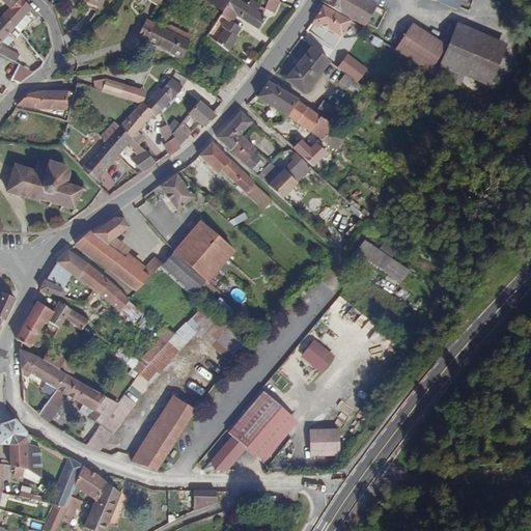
[(21,24),(34,7),(27,0),(19,0),(14,7),(8,14),(21,24)]
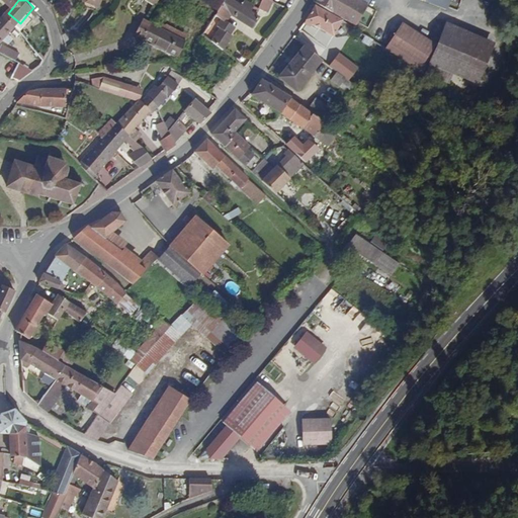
[(249,10),(252,5),(244,0),(240,0),(239,3),(233,0),(222,0),(214,14),(225,21),(230,13),(251,27),(258,16),(249,10)]
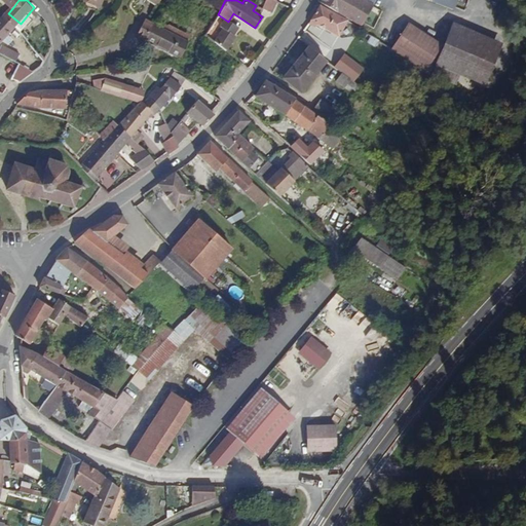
[(271,9),(275,0),(263,0),(262,3),(271,9)]
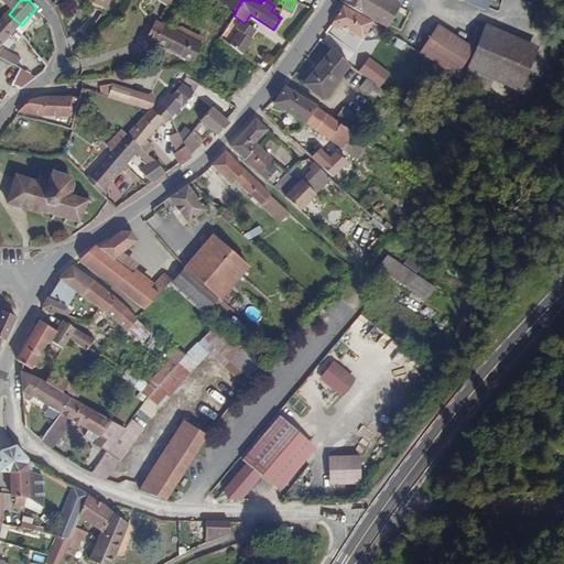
[(344,0),(388,26),(401,0),(344,0)]
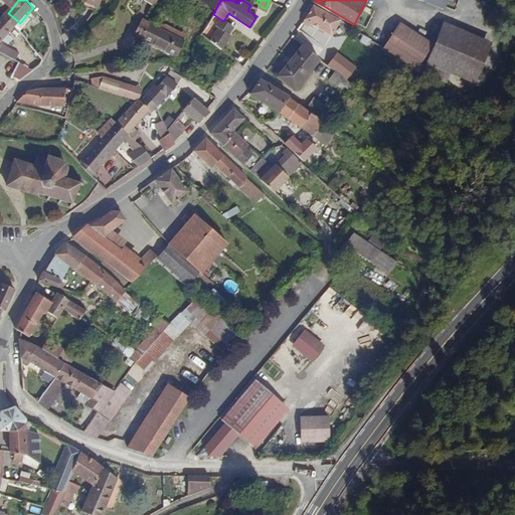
[(349,26),(312,2),(305,16),(312,20),(331,33),(335,27),(344,33),(349,26)]
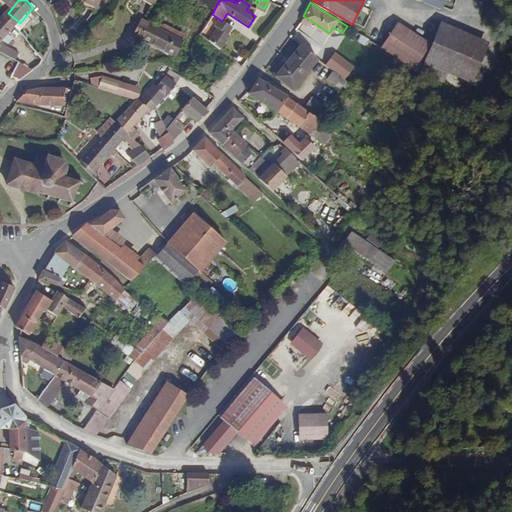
[(0,41),(2,44),(20,23),(8,13),(0,22),(0,41)]
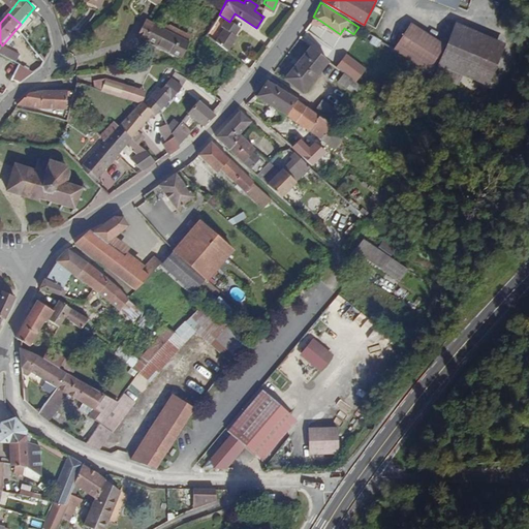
[(232,39),(239,29),(229,22),(219,14),(214,23),(220,27),(217,33),(219,35),(215,42),(227,52),(235,40),(232,39)]
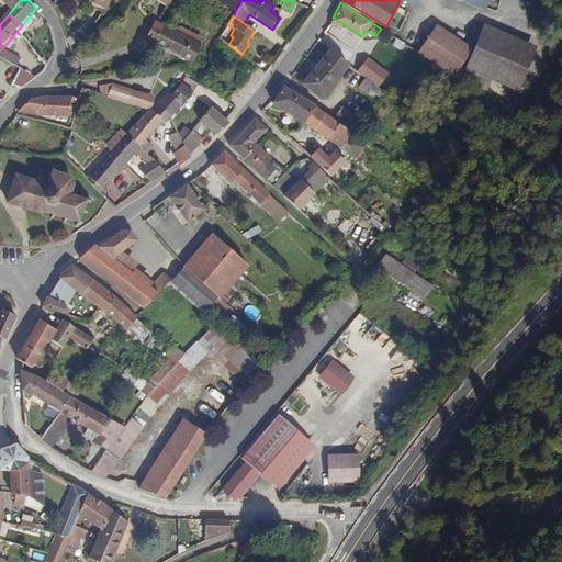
[(157,45),(168,25),(158,20),(147,40),(157,45)]
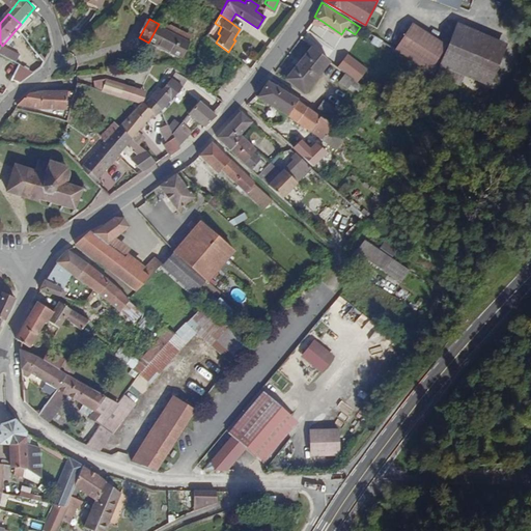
[(183,60),(192,42),(191,42),(179,35),(183,29),(168,22),(166,27),(159,24),(148,43),(183,60)]
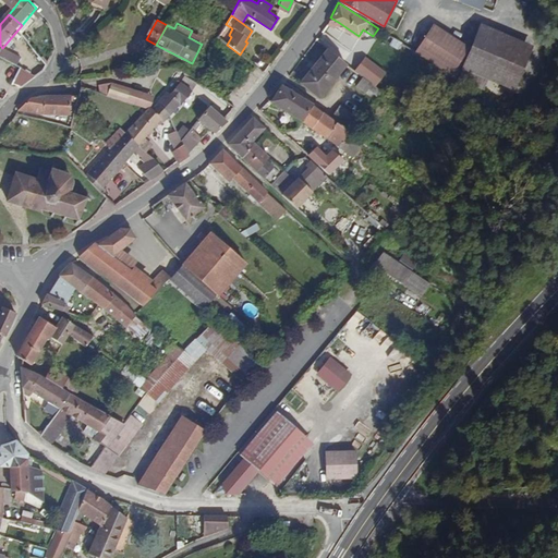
[(455,77),(466,45),(432,24),(414,51),(455,77)]
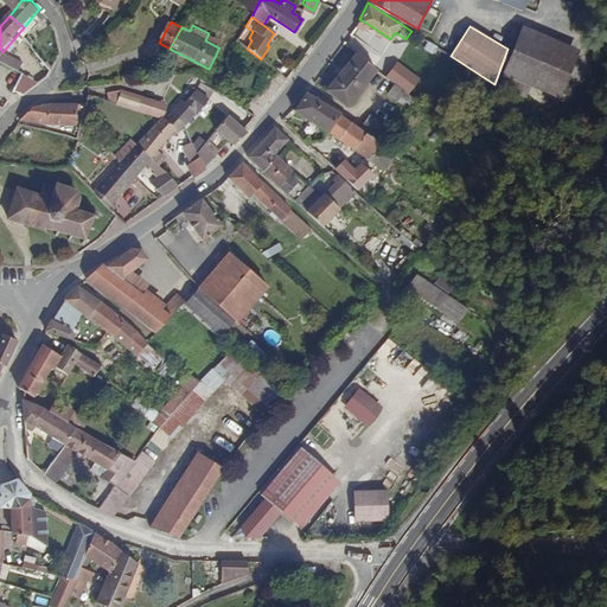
[(569,80),(580,46),(526,27),(515,61),(569,80)]
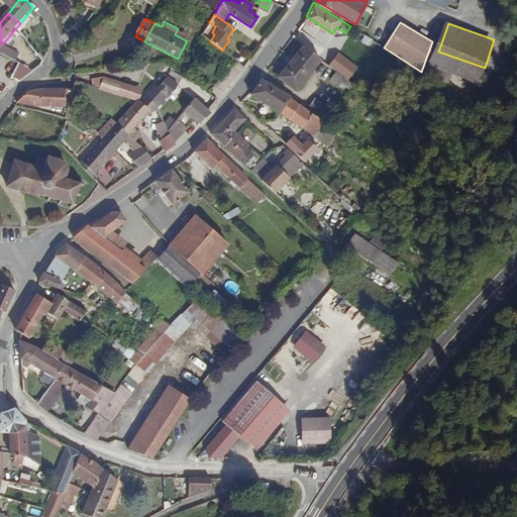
[(189,34),(178,28),(175,34),(186,40),(189,34)]
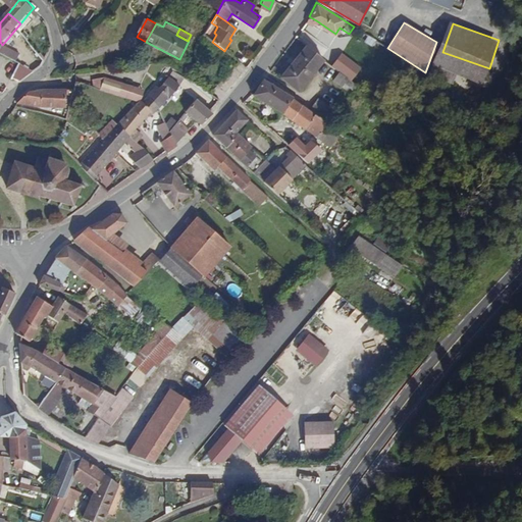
[(300,91),(325,59),(321,56),(307,45),(281,76),(300,91)]
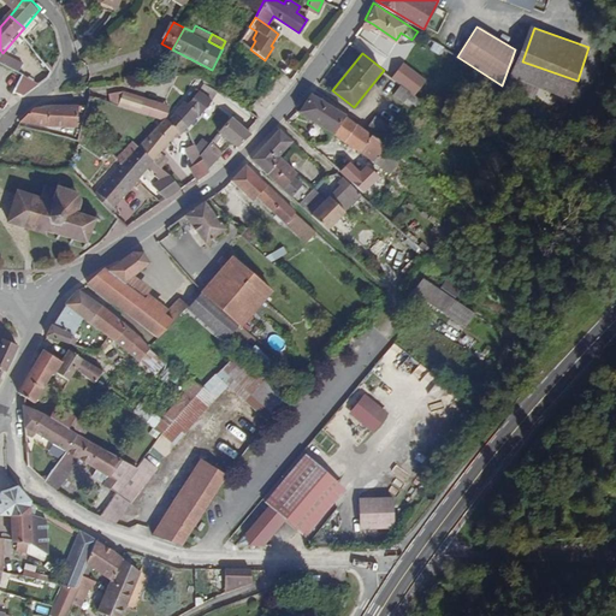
[(35,93),(43,82),(29,73),(16,93),(25,96),(35,93)]
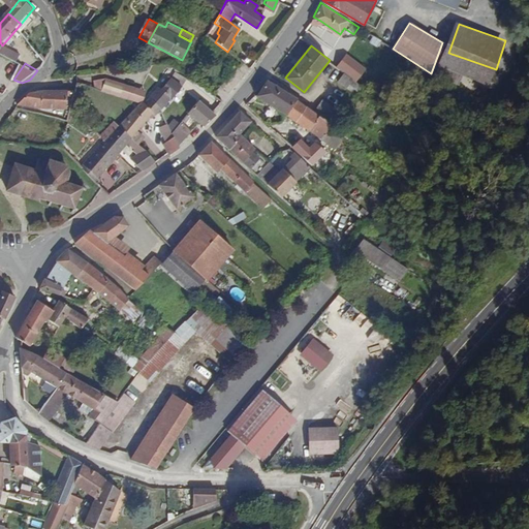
[(346,85),(351,78),(344,71),(338,79),(346,85)]
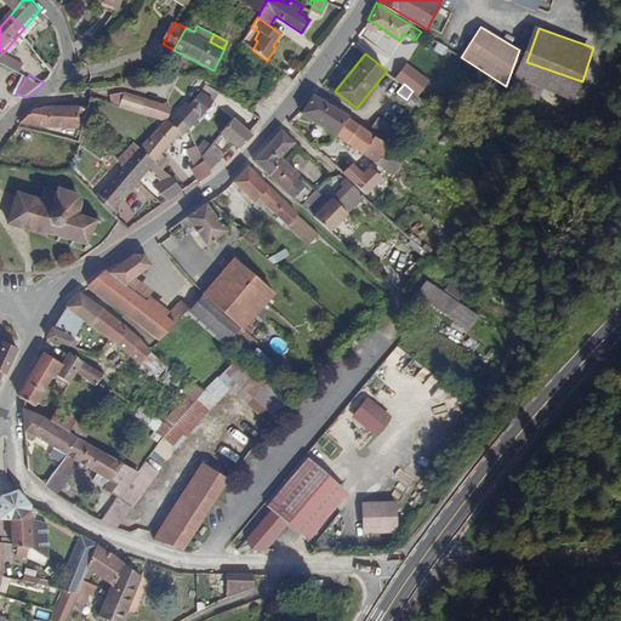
[(203,117),(215,103),(200,90),(189,103),(187,102),(169,120),(183,135),(200,115),(203,117)]
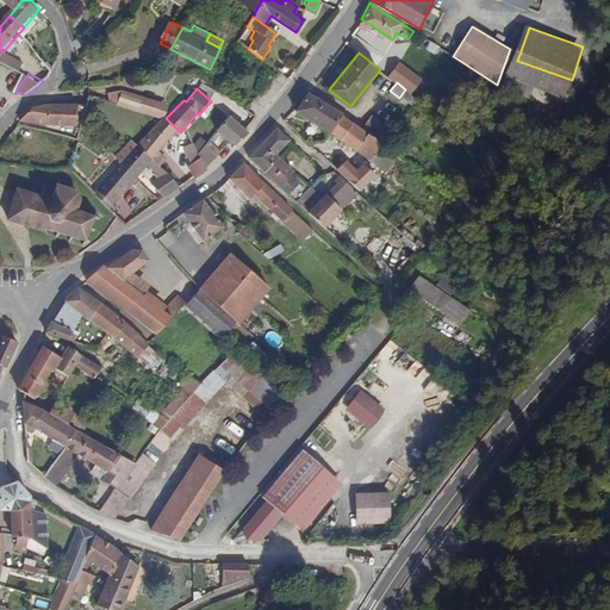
[(346,117),(309,93),(296,111),(331,135),(346,117)]
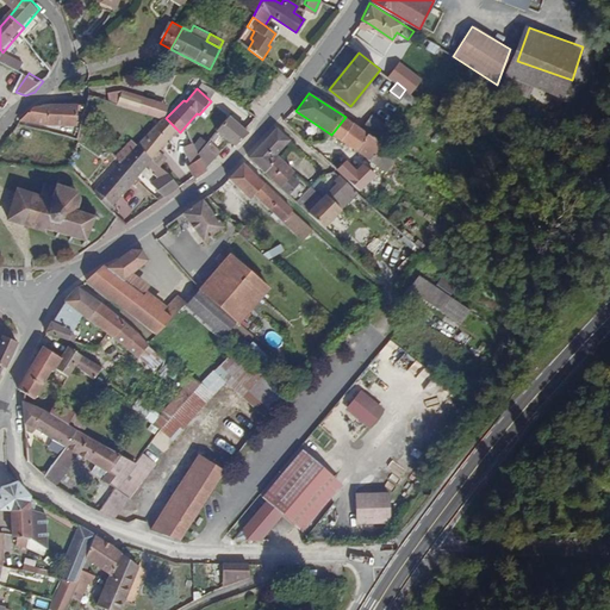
[(165,118),(169,104),(139,94),(135,109),(157,116),(160,117),(165,118)]
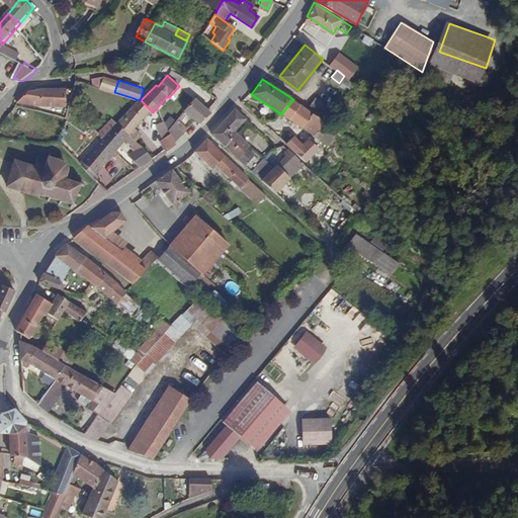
[(65,105),(67,89),(49,88),(27,90),(15,99),(38,100),(38,104),(65,105)]
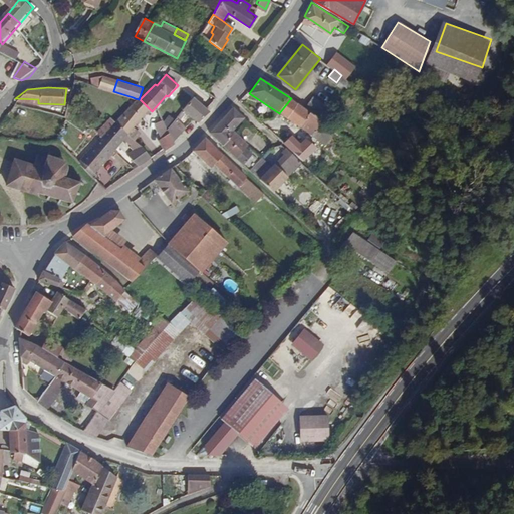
[(322,118),(331,107),(314,96),(306,108),(322,118)]
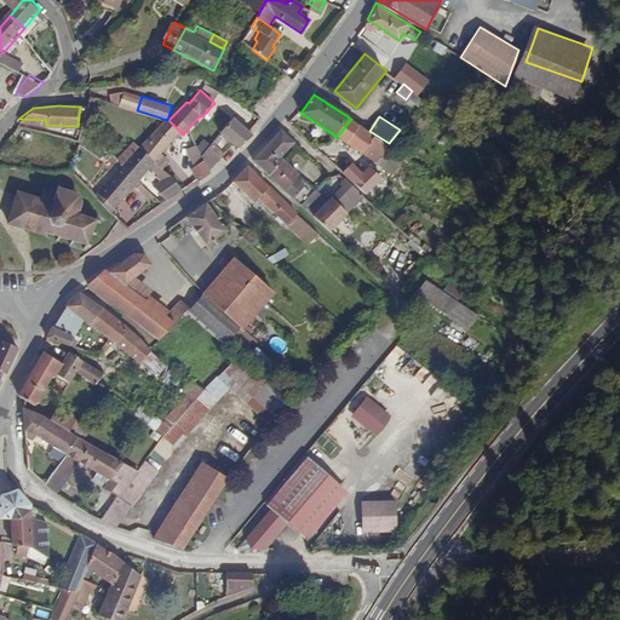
[(151,130),(162,119),(160,118),(150,127),(151,130)]
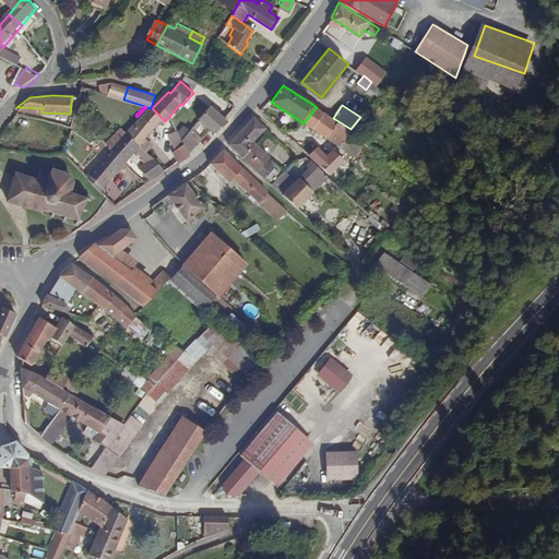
[(165,121),(152,108),(151,108),(146,107),(137,117),(123,132),(139,144),(159,122),(162,125),(165,121)]
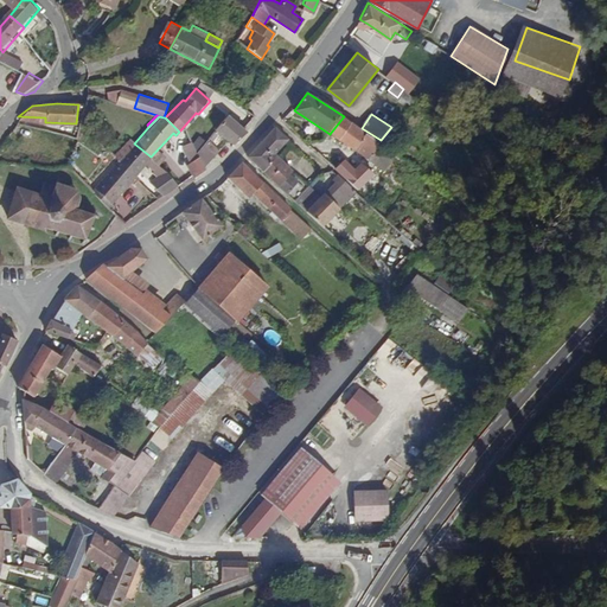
[(362,128),(344,116),(330,134),(372,161),(375,158),(370,153),(381,140),(362,128)]
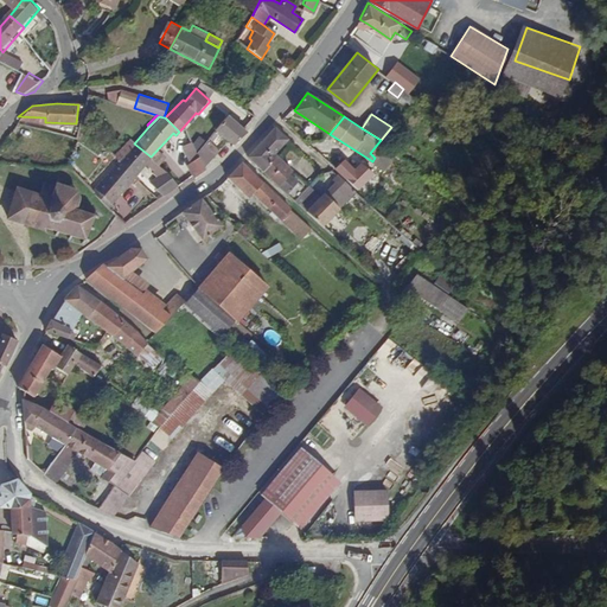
[(234,145),(248,133),(230,119),(218,132),(234,145)]
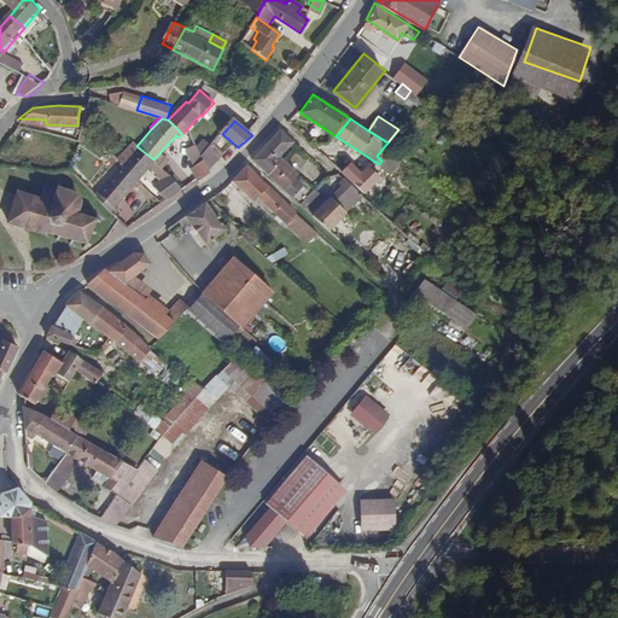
[(292,141),(278,128),(263,144),(279,156),(281,153),(284,155),(286,152),(292,141)]
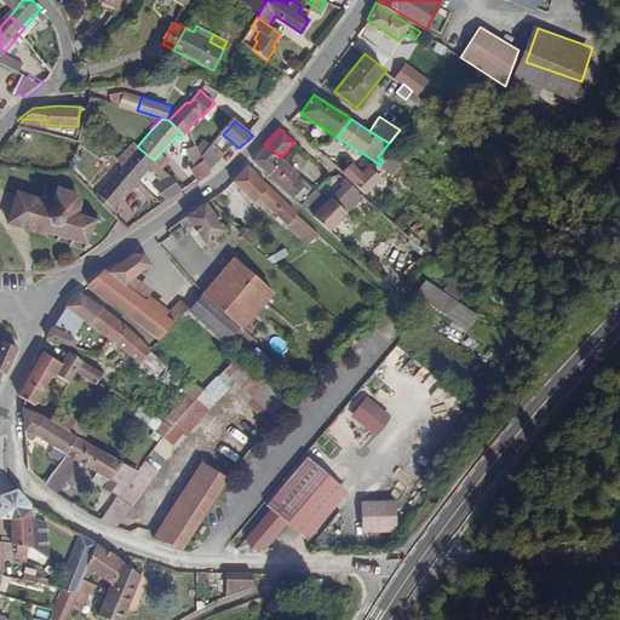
[(403,132),(400,130),(389,143),(394,147),(403,132)]
